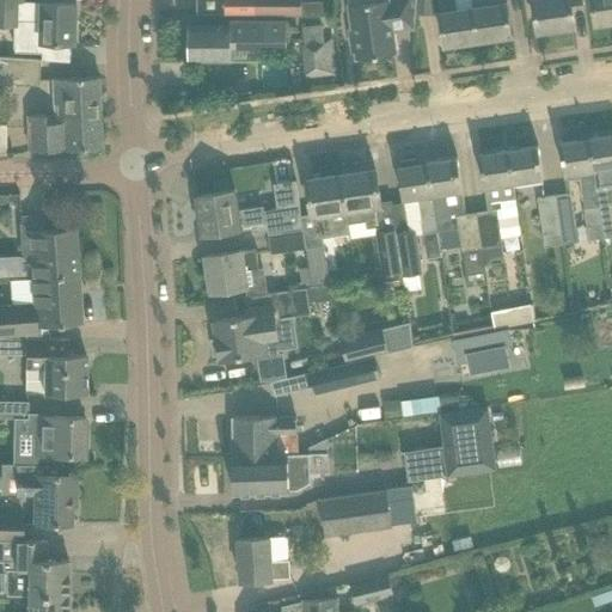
[(24,4),(24,0),(0,0),(0,25),(25,26),(24,42),(75,43),(77,4),(47,2),(47,4),(24,4)]
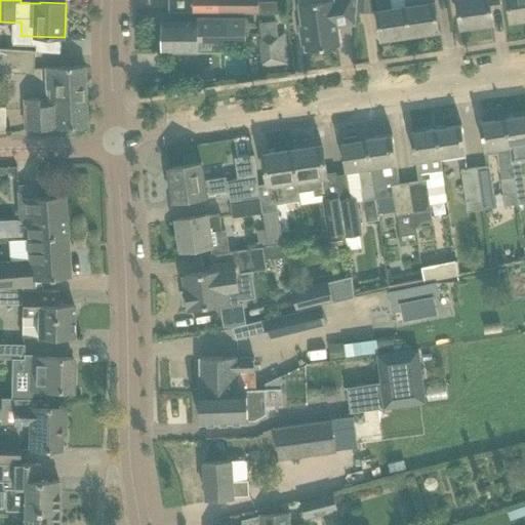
[(191,0),(192,12),(218,12),(217,0),(191,0)]
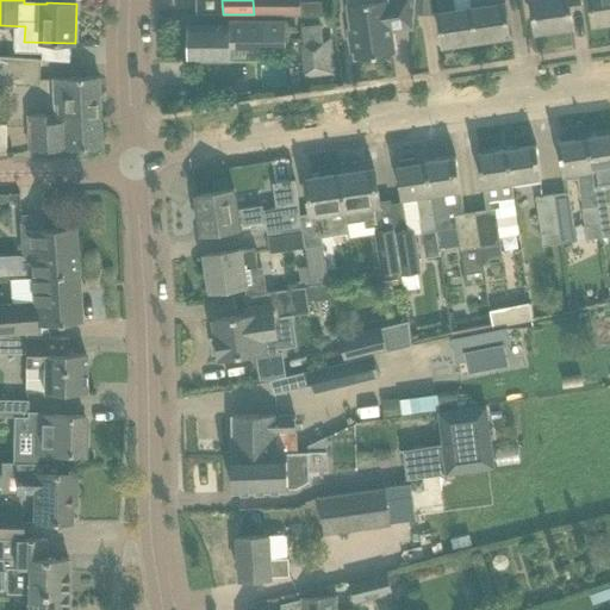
[(300,0),(253,0),(254,14),(300,14),(300,0)]
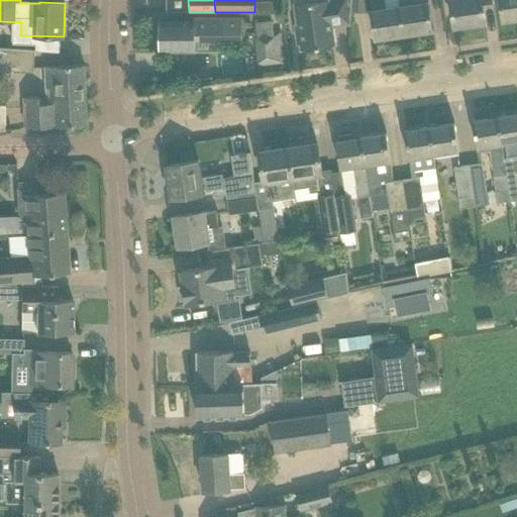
[(350,0),(324,0),(320,1),(320,6),(295,10),(297,25),(295,25),(298,44),(300,43),(301,49),(334,44),(331,26),(350,24),(350,15),(350,0)]
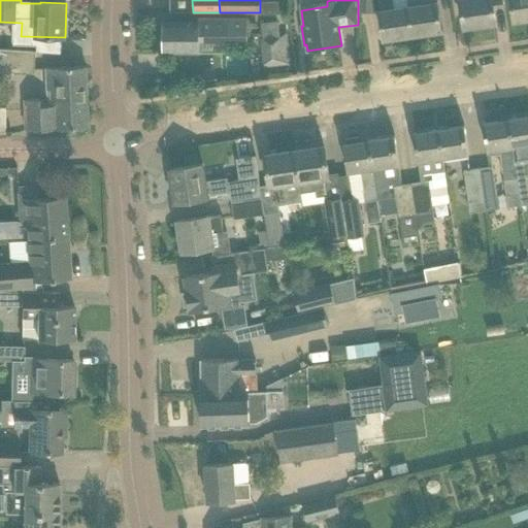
[(358,0),(358,15),(373,17),(373,0),(358,0)]
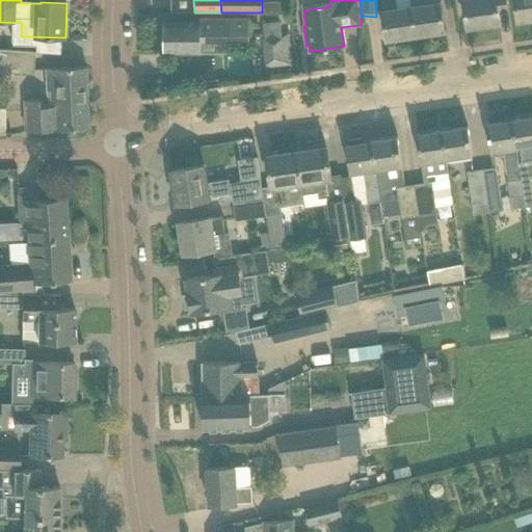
[(409,0),(379,0),(386,41),(416,35),(409,0)]
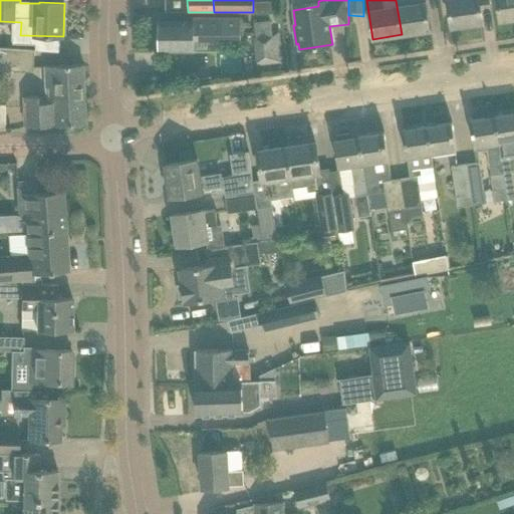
[(430,30),(427,10),(425,0),(396,0),(402,34),(430,30)]
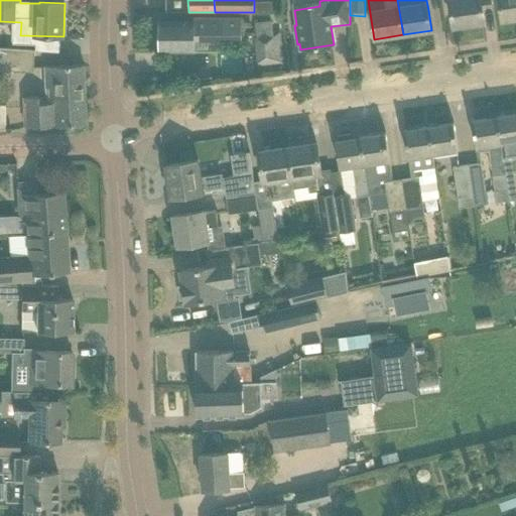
[(448,0),(450,7),(454,27),(484,22),(480,0),(448,0)]
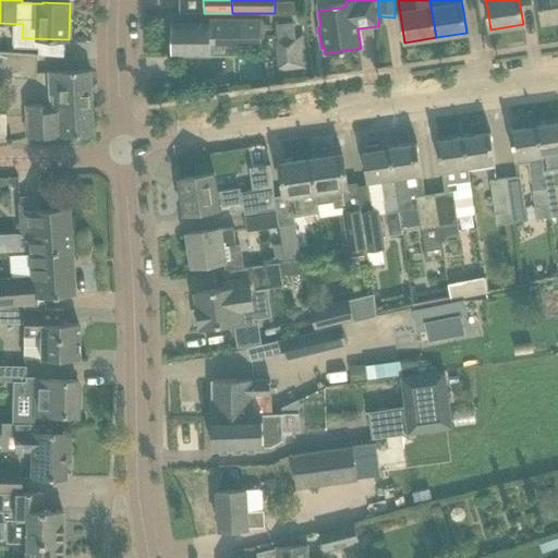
[(557,19),(557,0),(540,0),(543,22),(557,19)]
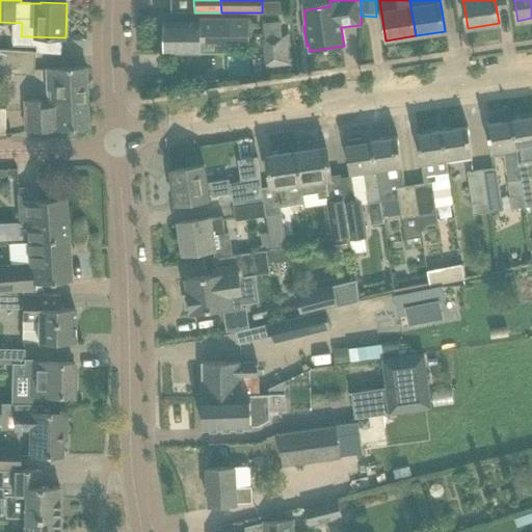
[(164,53),(201,53),(201,41),(249,41),(249,19),(242,19),(224,19),(200,19),(200,23),(164,23),(164,53)]
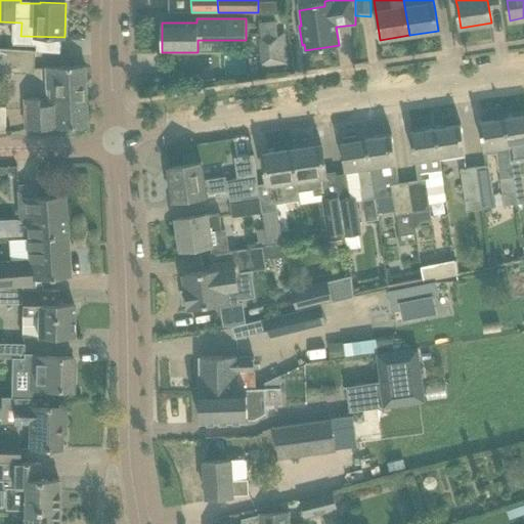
[(286,31),(277,32),(276,19),(254,23),(260,66),(290,61),(286,31)]
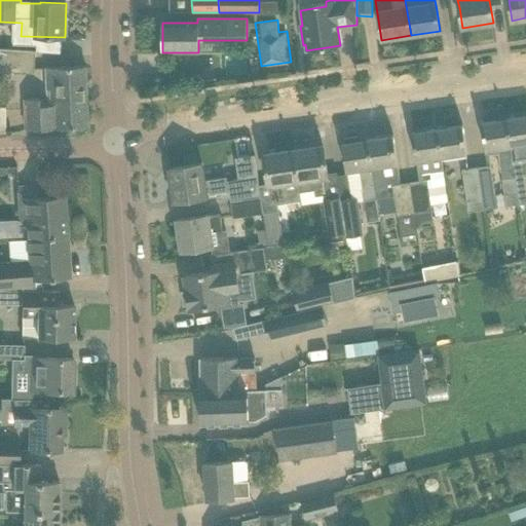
[(0,71),(34,74),(36,52),(12,51),(0,49),(0,71)]
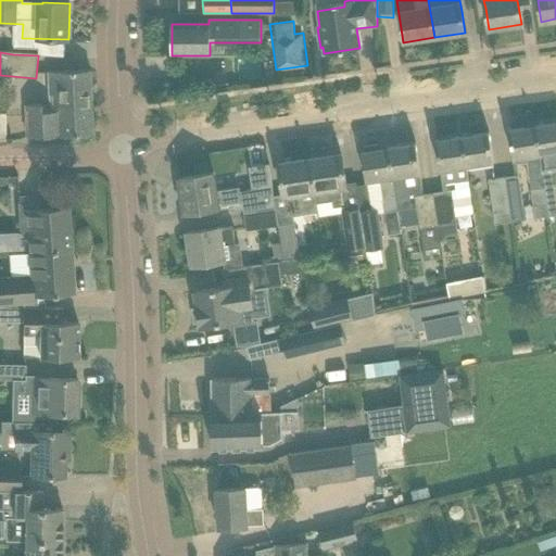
[(61,95),(61,112),(46,113),(46,104),(26,105),(27,138),(93,136),(90,71),(50,72),(51,96),(61,95)]
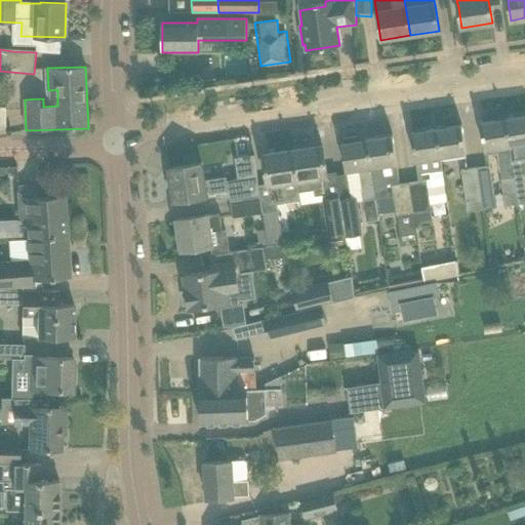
[(524,115),(506,119),(514,177),(524,176),(522,162),(524,161),(524,115)]
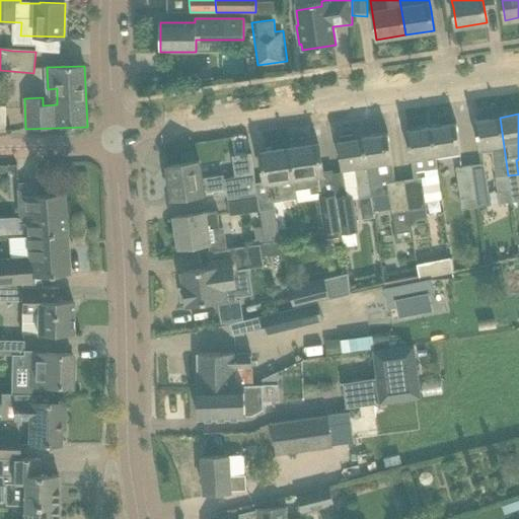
[(508,175),(500,118),(474,121),(478,149),(493,147),(501,203),(512,202),(508,175)]
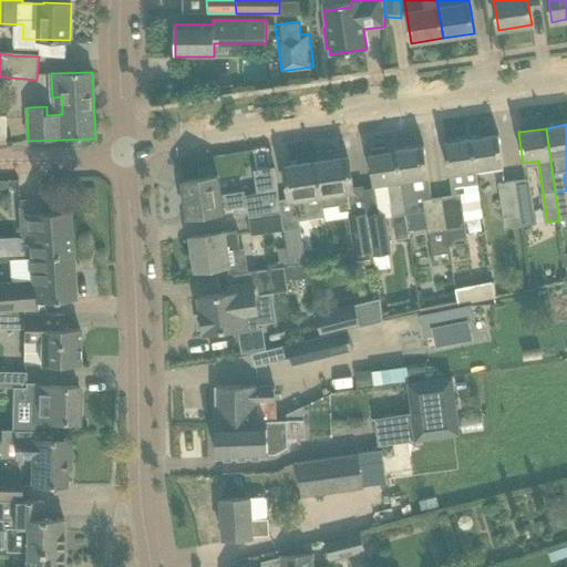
[(498,135),(471,140),(475,169),(503,166),(498,135)]
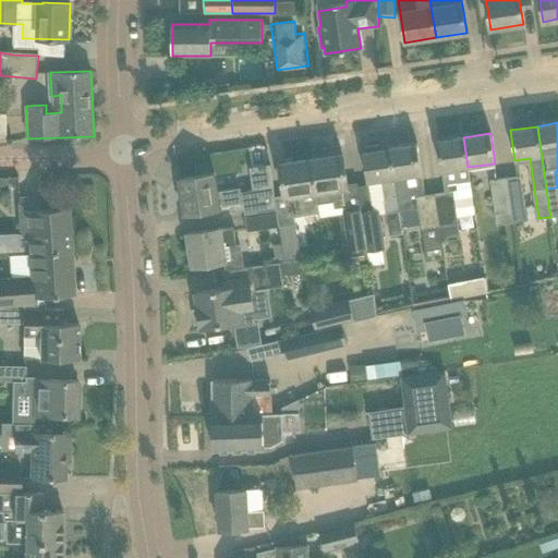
[(468,167),(463,137),(436,141),(440,171),(441,171),(444,185),(470,181),(468,167)]
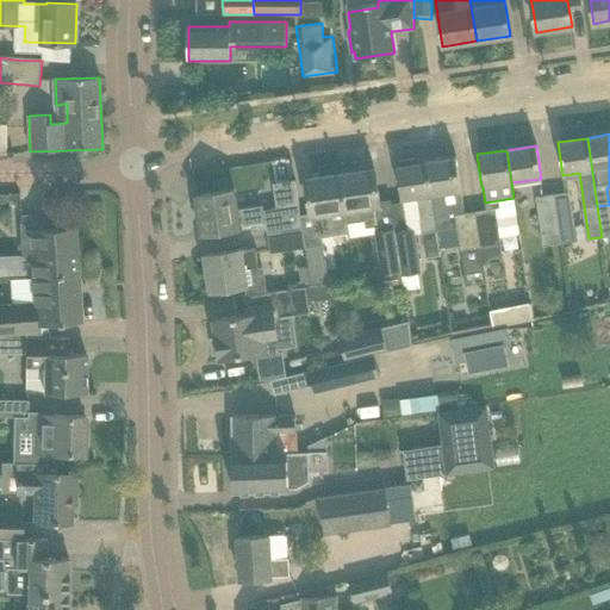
[(459,215),(465,213),(460,190),(455,157),(427,162),(436,230),(456,228),(454,215),(459,215)]
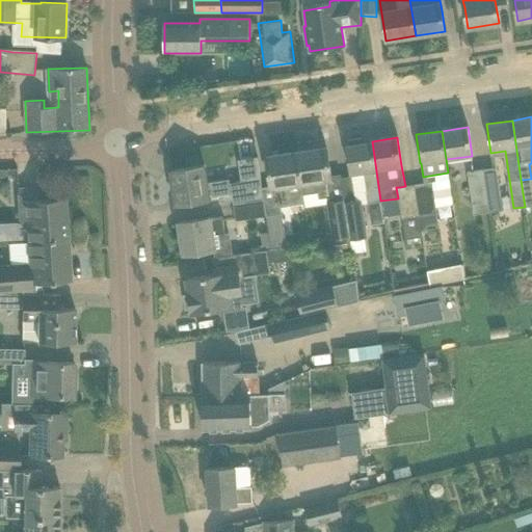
[(345,204),(349,238),(350,240),(367,238),(362,205),(380,201),(372,141),(346,144),(349,165),(350,174),(354,202),(345,204)]
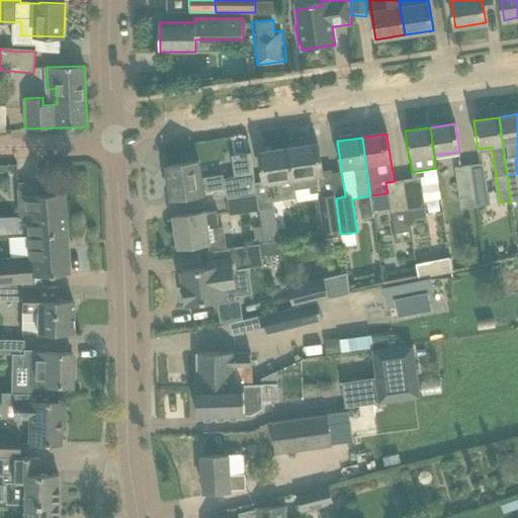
[(318,144),(288,148),(294,190),(295,190),(309,188),(310,193),(325,191),(318,144)]
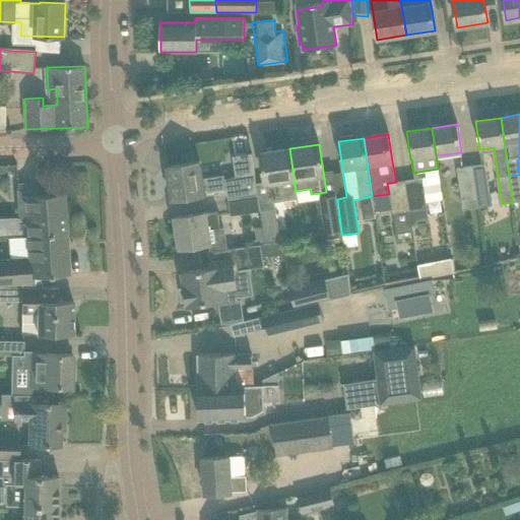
[(296,191),(289,148),(260,153),(267,200),(273,200),(274,203),(298,198),(297,191),(296,191)]
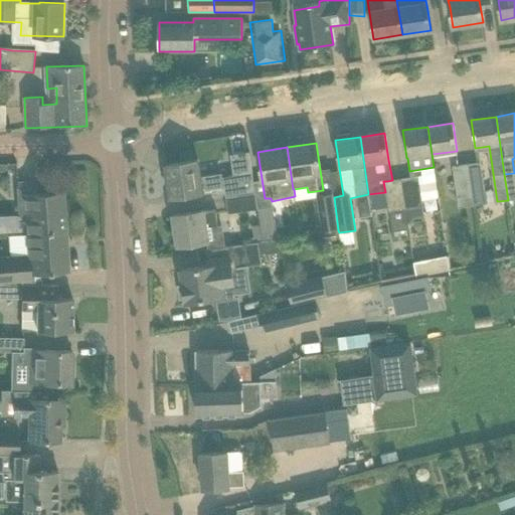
[(253,185),(248,153),(231,156),(236,188),(253,185)]
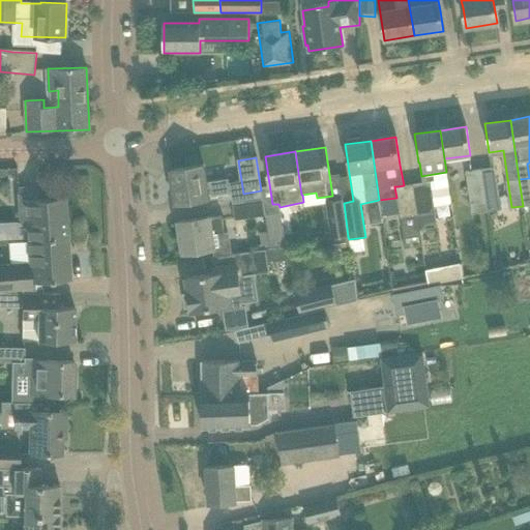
[(230,195),(228,179),(205,182),(203,166),(171,170),(175,203),(230,195)]
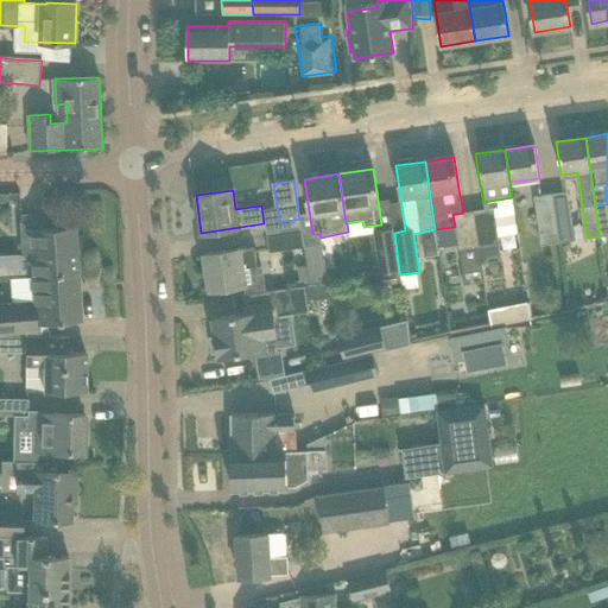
[(567,192),(552,195),(559,242),(574,241),(567,192)]
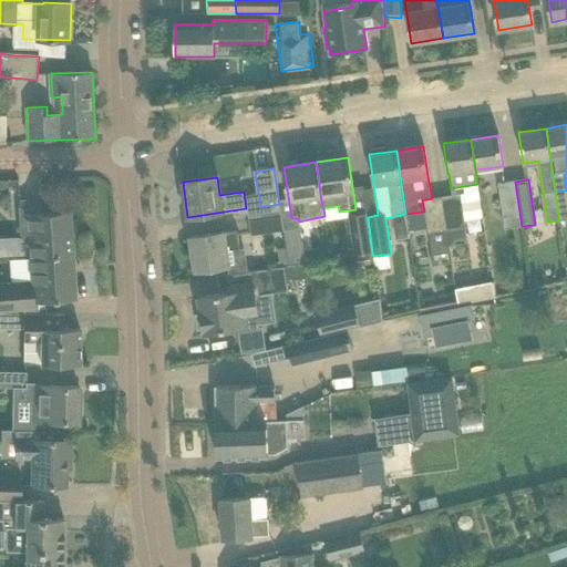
[(522,226),(515,182),(498,184),(505,228),(522,226)]
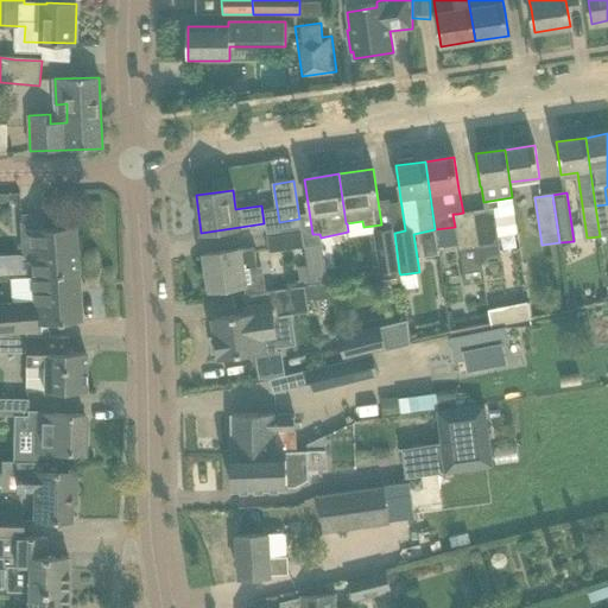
[(493,209),(473,211),(481,264),(501,261),(493,209)]
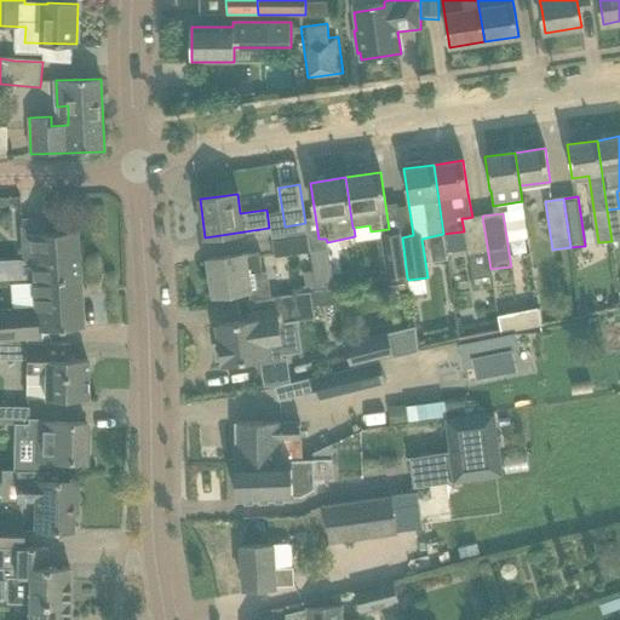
[(482,216),(472,217),(466,218),(461,218),(464,231),(472,280),(492,276),(491,269),(482,216)]
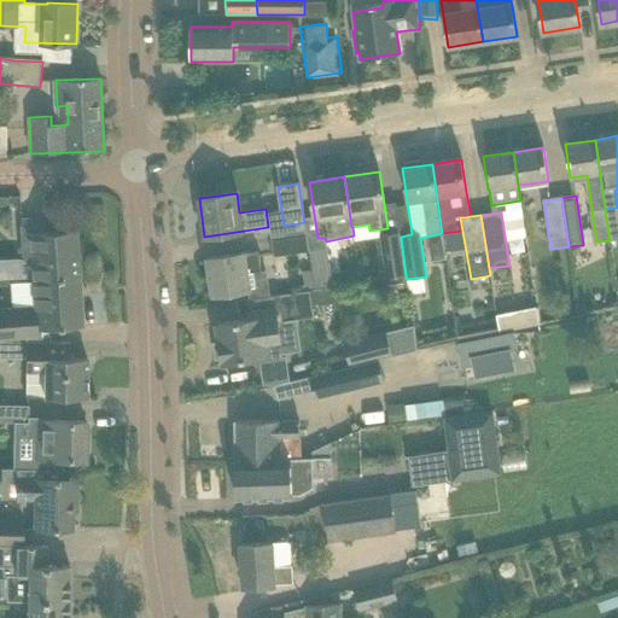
[(77,273),(75,231),(45,233),(44,217),(19,220),(21,237),(28,237),(30,277),(77,273)]
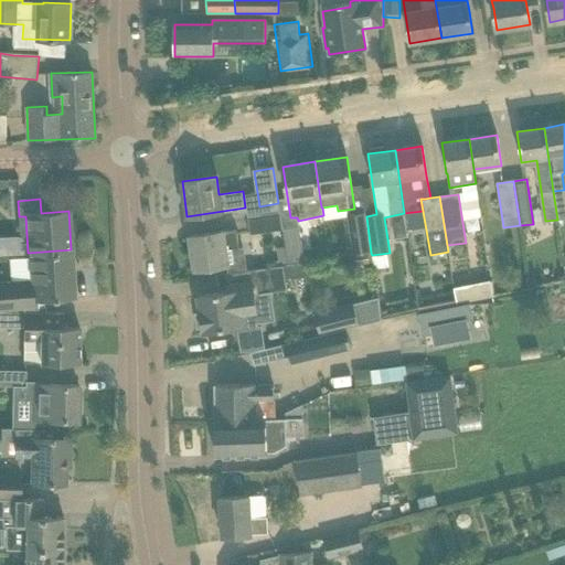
[(249,234),(283,230),(280,212),(247,216),(249,234)]
